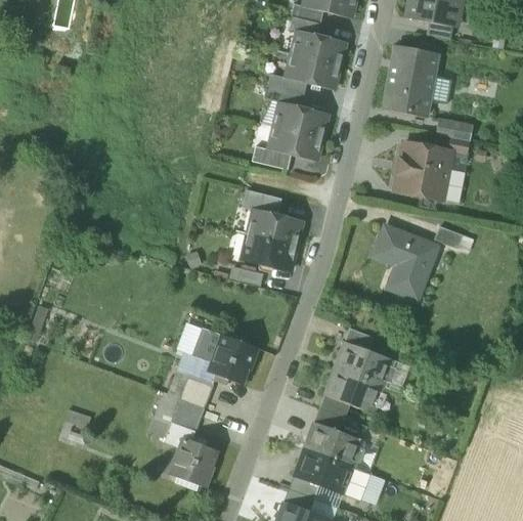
[(351,17),(354,0),(304,0),(303,5),(303,6),(323,10),(351,17)]
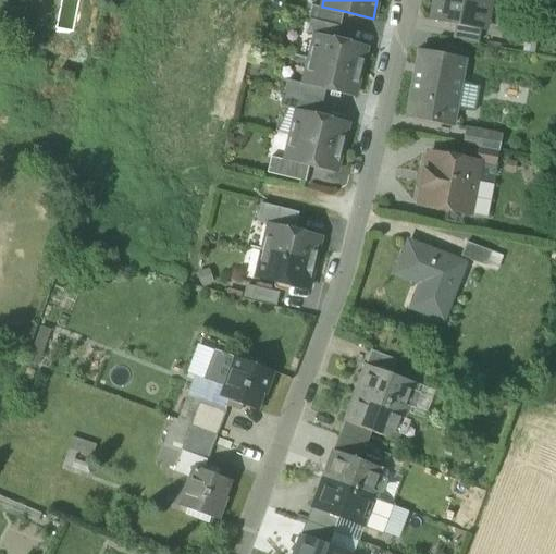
[(481,27),(485,0),(434,0),(431,17),(456,23),(481,27)]
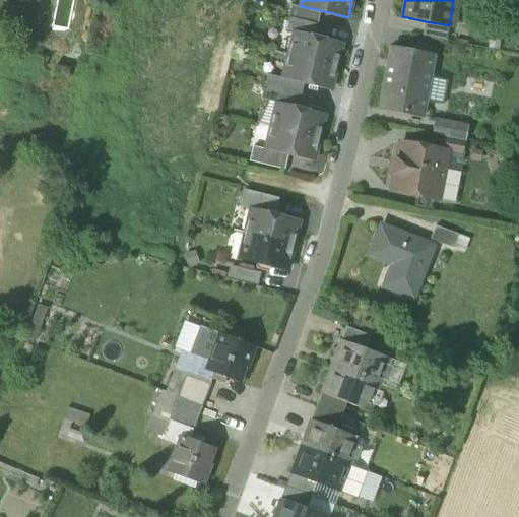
[(288,15),(318,22),(321,10),(301,6),(301,5),(292,3),(288,15)]
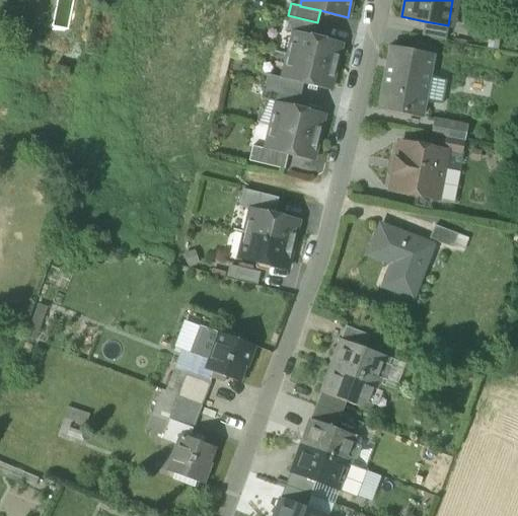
[(314,34),(317,22),(290,15),(287,27),(295,29),(314,34)]
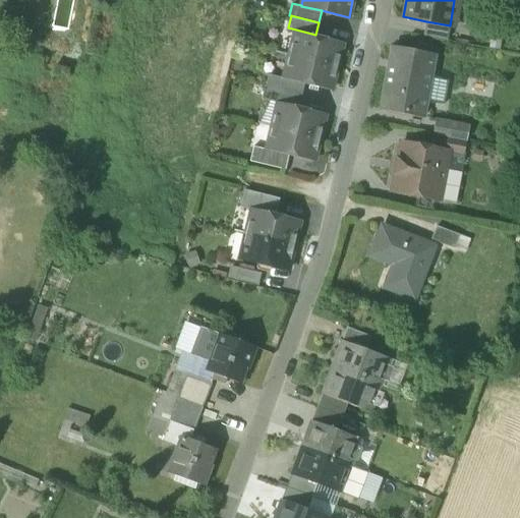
[(424,34),(448,38),(450,25),(426,21),(424,34)]
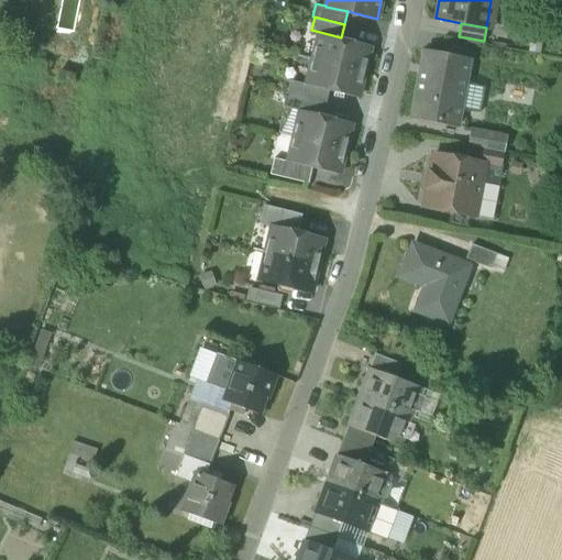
[(320,32),(313,57),(365,70),(371,44),(341,37),(320,32)]
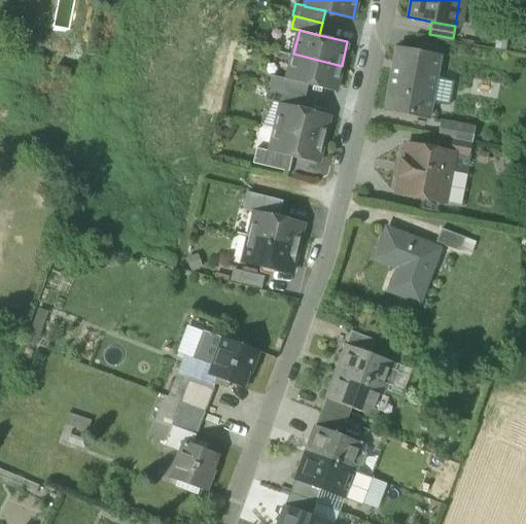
[(428,116),(431,102),(436,74),(440,53),(398,44),(387,108),(428,116)]
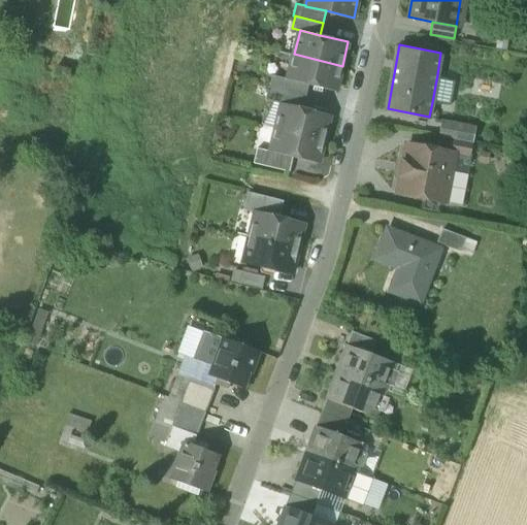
[(336,90),(342,66),(294,54),(288,77),(288,78),(309,84),(336,90)]
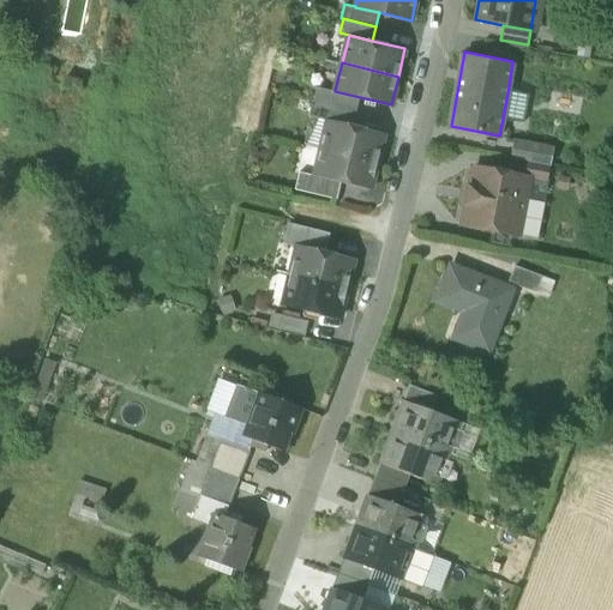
[(318,86),(314,101),(311,115),(329,119),(353,125),(356,110),(360,97),(335,91),(335,90),(318,86)]
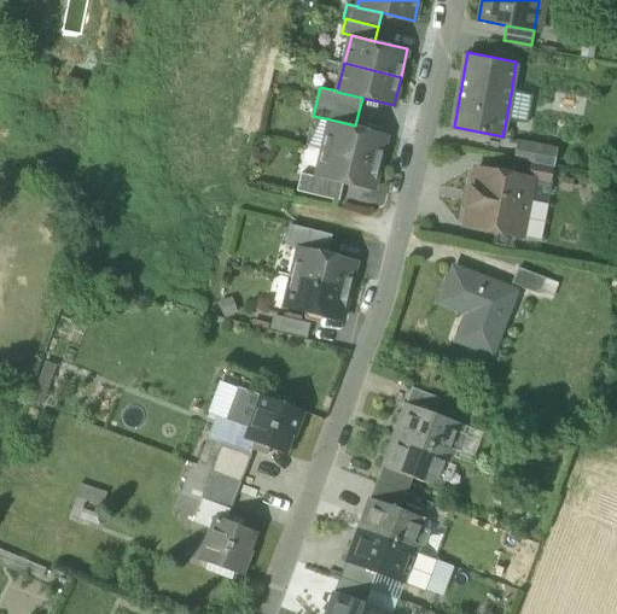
[(533,93),(512,87),(506,120),(528,122),(533,93)]
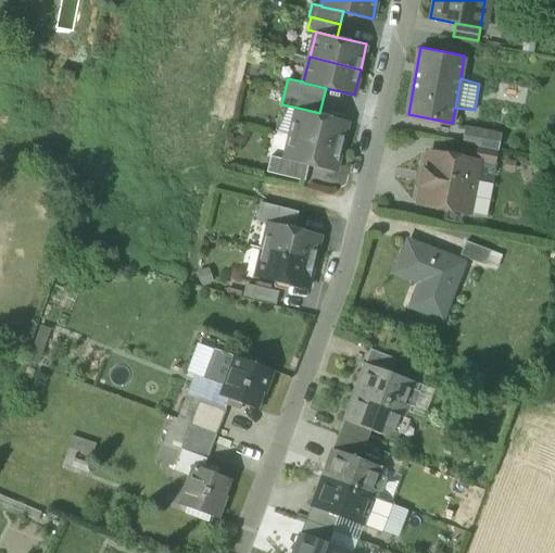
[(298,108),(281,104),(275,129),(291,133),(298,108)]
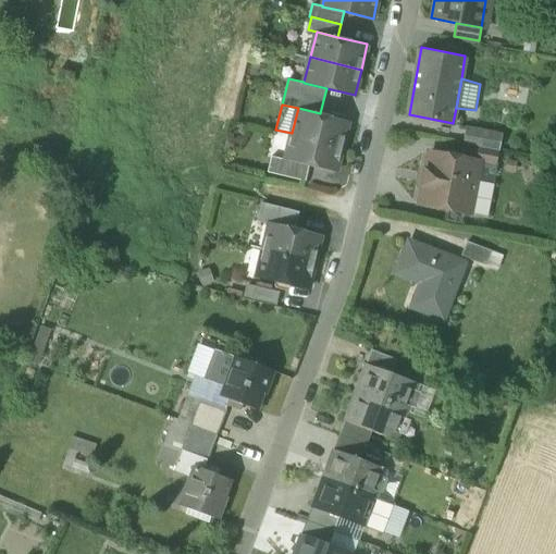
[(298,108),(292,133),(343,146),(348,120),(320,113),(298,108)]
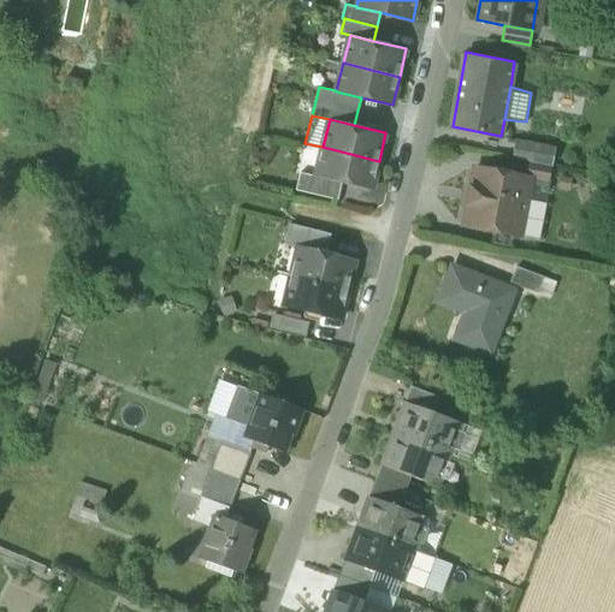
[(516,138),(513,156),(510,173),(532,178),(532,179),(548,182),(550,164),(545,162),(549,146),(516,138)]
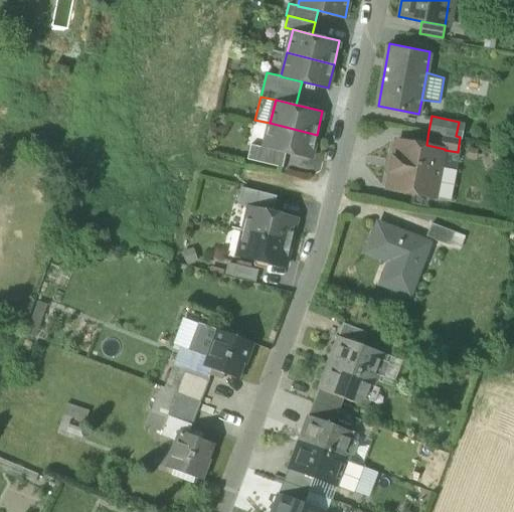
[(311,158),(317,135),(270,123),(264,146),(264,147),(286,152),(311,158)]
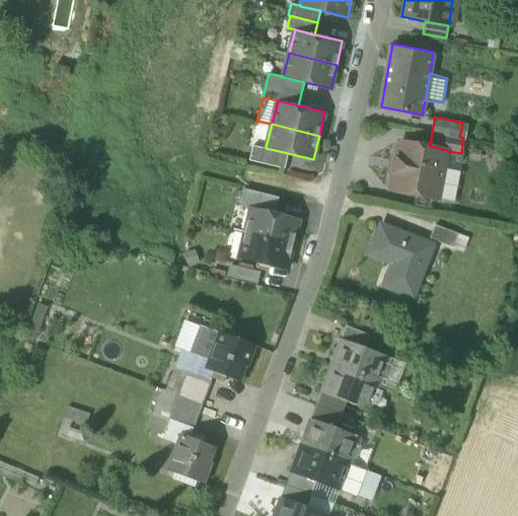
[(391,188),(439,197),(448,151),(448,150),(430,146),(400,140),(391,188)]
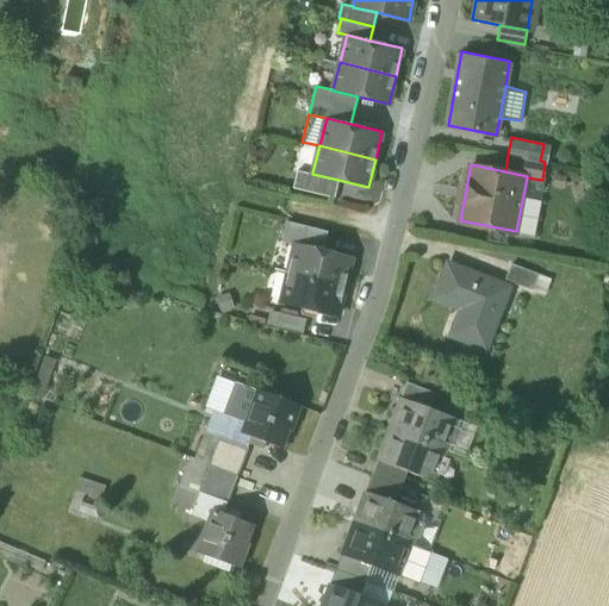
[(293,186),(335,197),(339,180),(312,174),(312,173),(298,169),(293,186)]
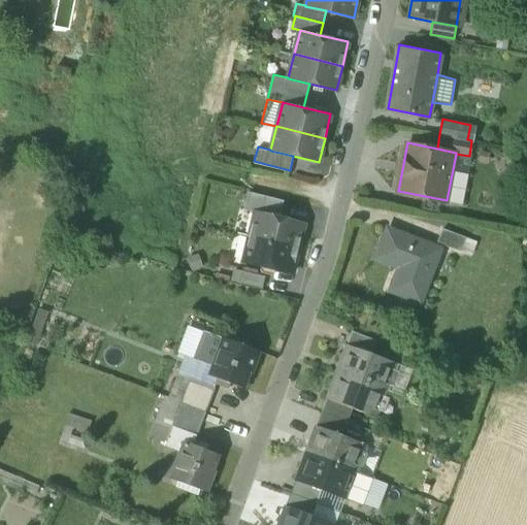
[(471,157),(469,156),(456,154),(447,200),(462,203),(471,157)]
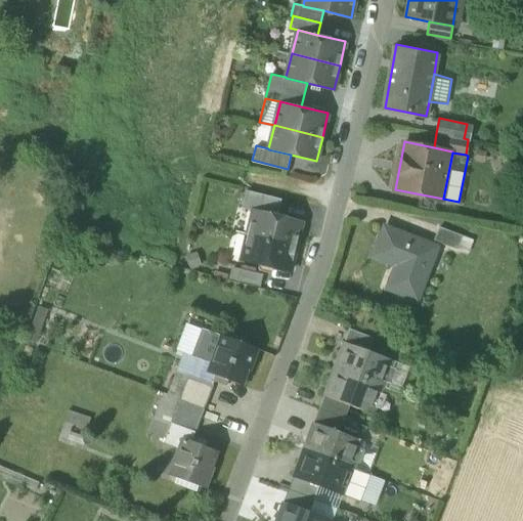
[(254,209),(277,214),(281,198),(246,188),(242,206),(254,209)]
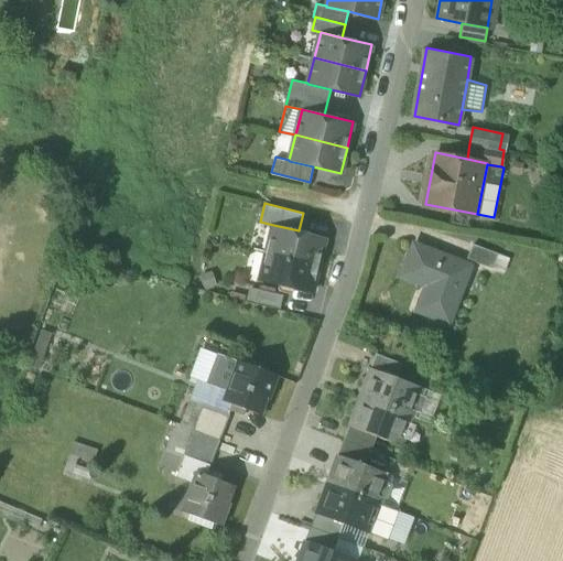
[(273,225),(268,250),(318,262),(325,237),(299,230),(273,225)]
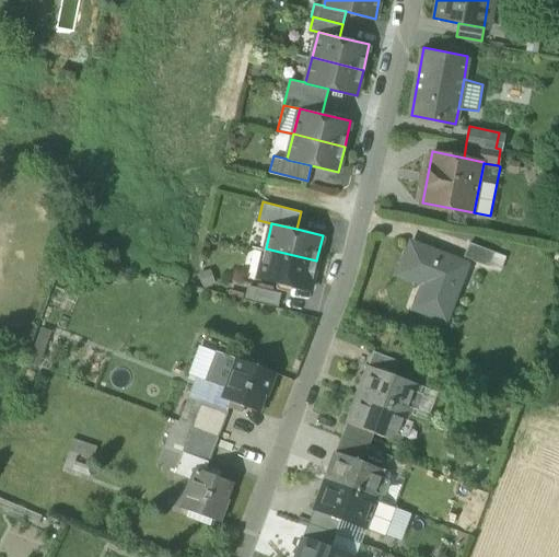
[(420,309),(446,320),(468,263),(411,241),(398,273),(429,285),(420,309)]
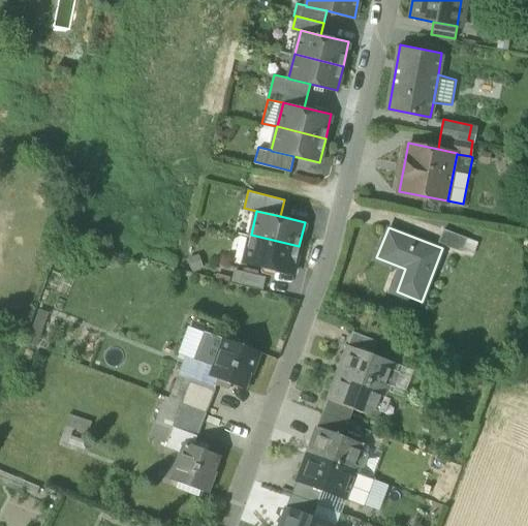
[(438,241),(462,250),(466,237),(443,227),(438,241)]
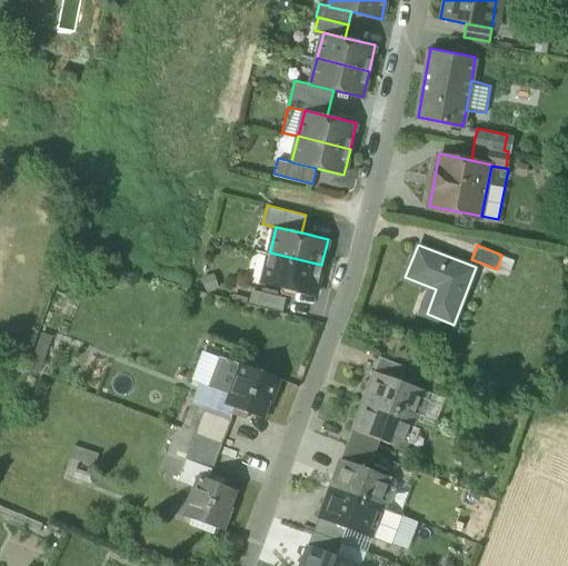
[(315,294),(321,265),(270,252),(263,280),(315,294)]
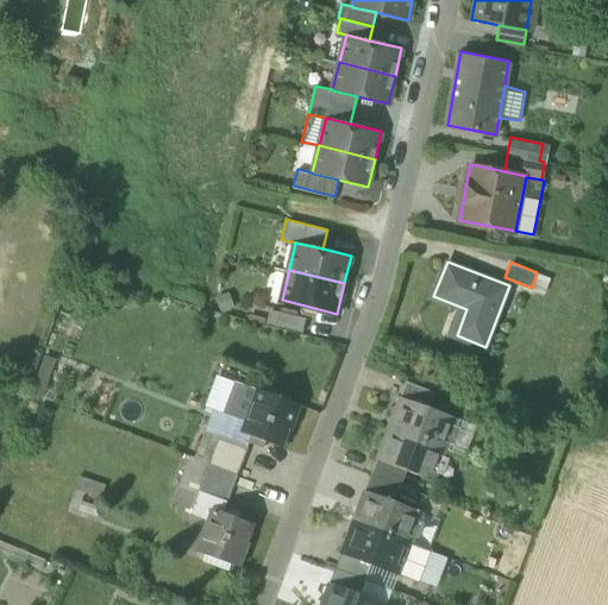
[(537,272),(532,288),(545,292),(551,277),(537,272)]
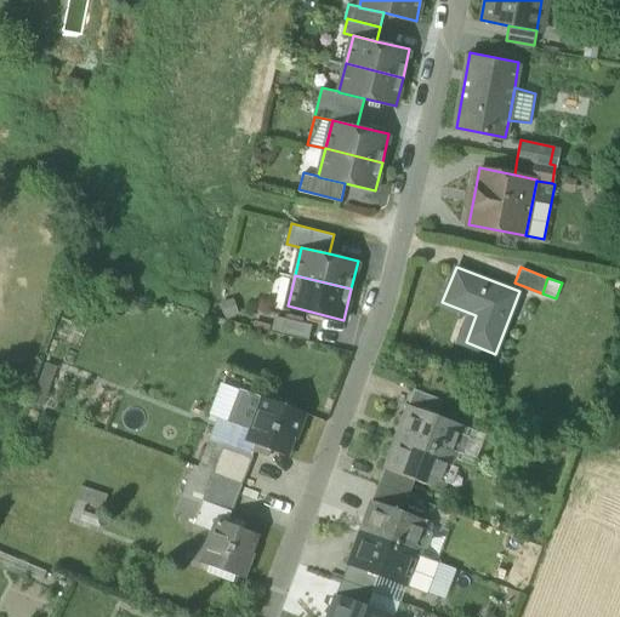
[(239,312),(233,296),(220,301),(226,316),(239,312)]
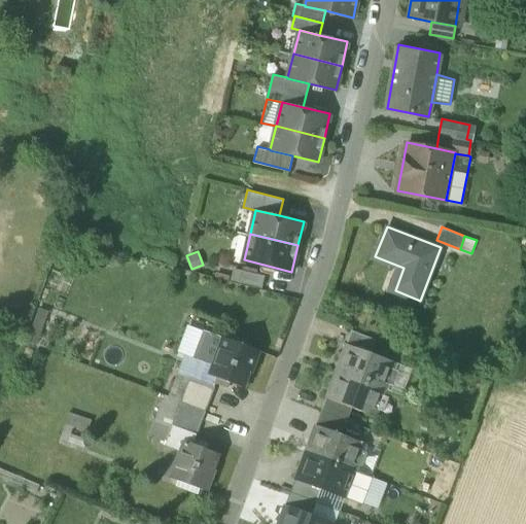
[(239,281),(261,286),(265,275),(242,269),(239,281)]
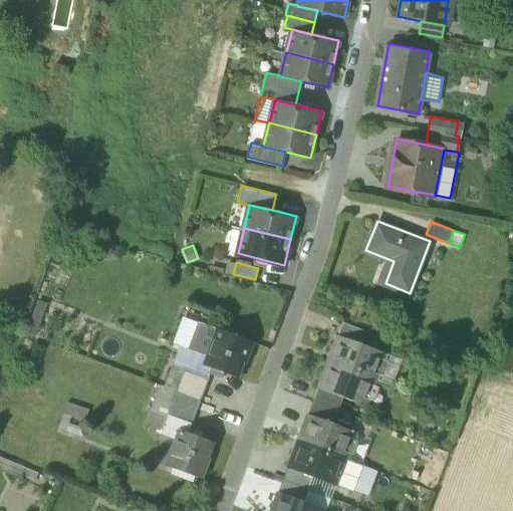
[(39,298),(27,331),(35,334),(47,301),(39,298)]
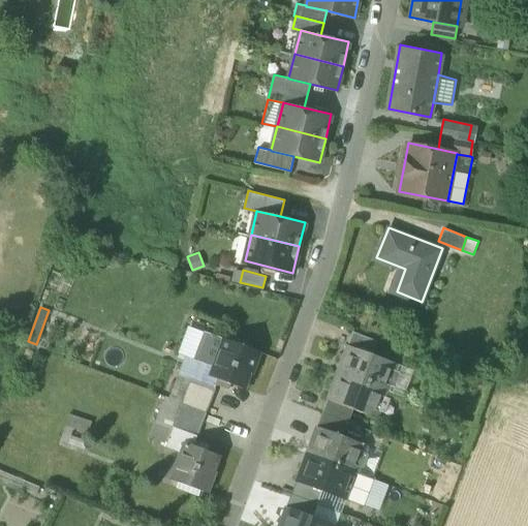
[(194,359),(205,331),(188,325),(178,352),(185,354),(194,359)]
